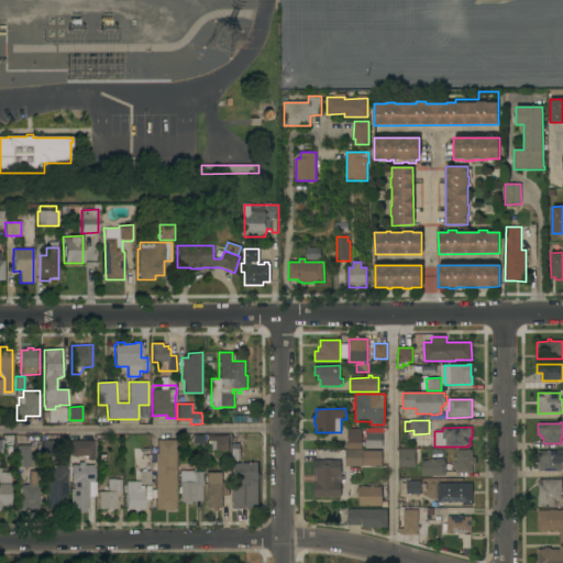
[(365,449),(365,433),(367,433),(367,428),(387,428),(387,430),(383,433),(383,449),(365,449)]
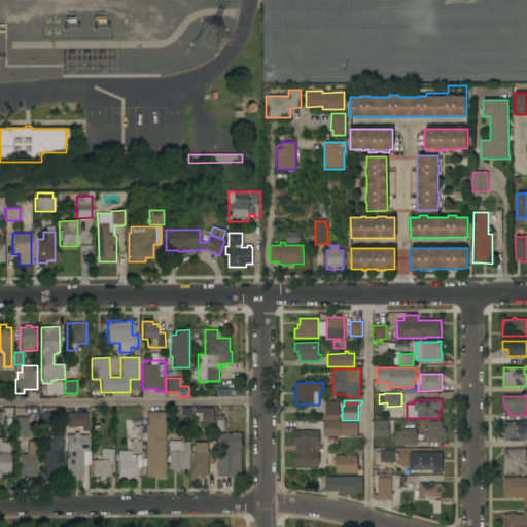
[(325,420),(323,420),(323,414),(325,414),(325,401),(339,401),(339,414),(341,414),(341,418),(339,418),(339,420),(325,420)]
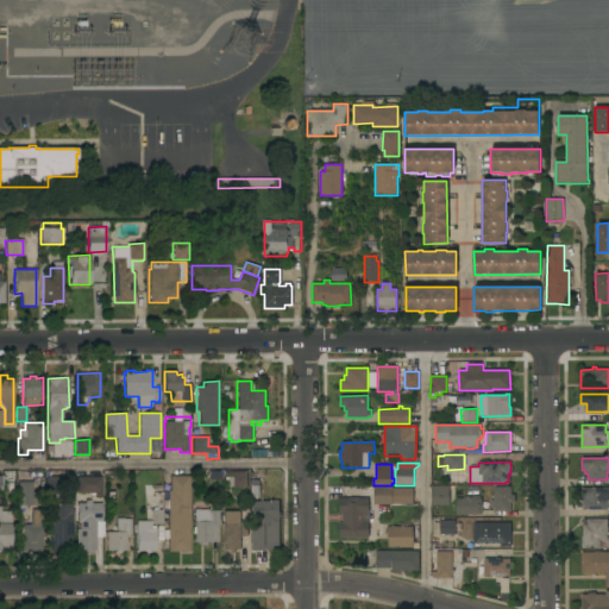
[(248,471),(248,487),(227,487),(227,477),(224,477),(224,471),(248,471)]
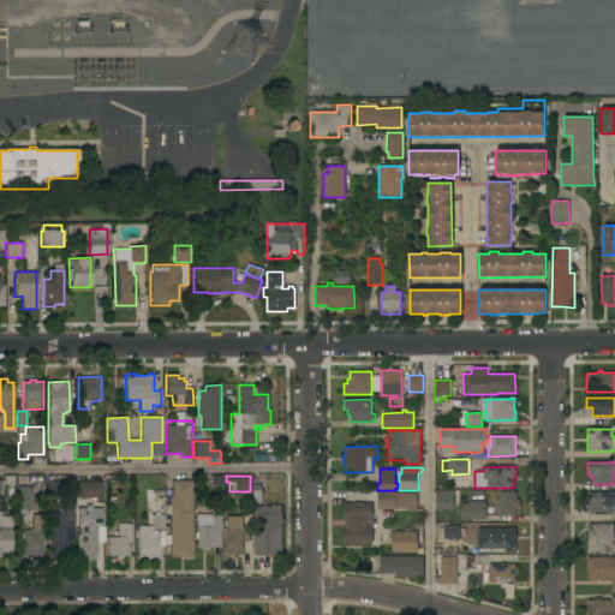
[(191,557),(169,557),(168,496),(171,496),(171,481),(191,481),(191,557)]
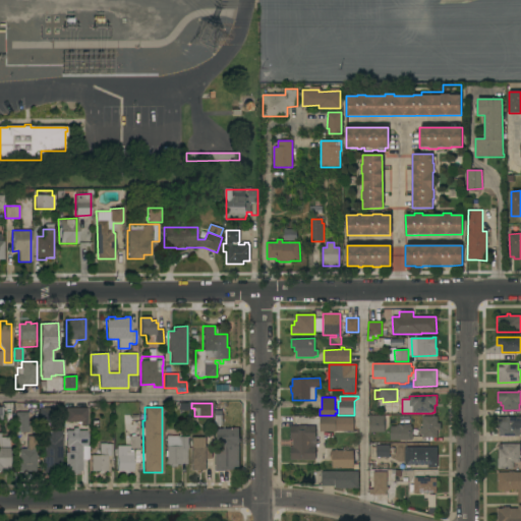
[(53,408),(53,426),(39,426),(39,408),(53,408)]
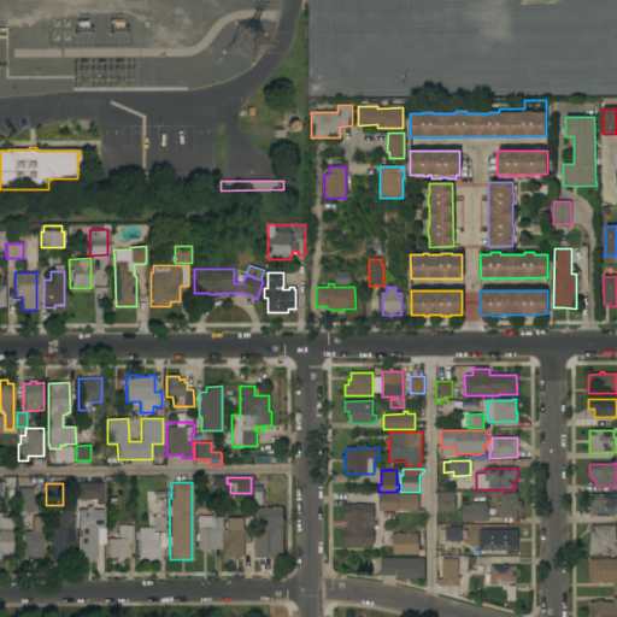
[(103,483),(103,504),(95,504),(95,500),(77,500),(77,483),(103,483)]
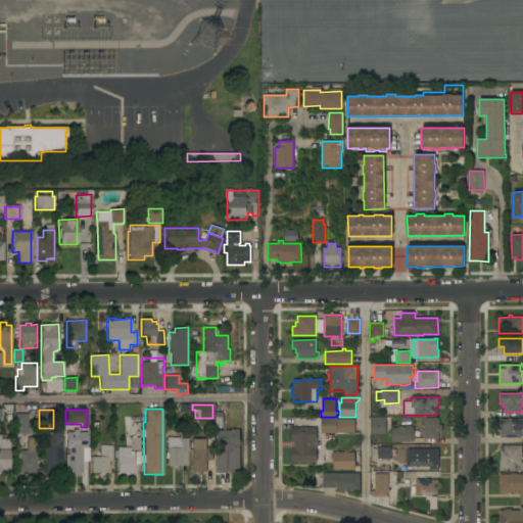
[(15,434),(14,427),(15,427),(15,414),(28,414),(28,427),(29,427),(29,433),(15,434)]
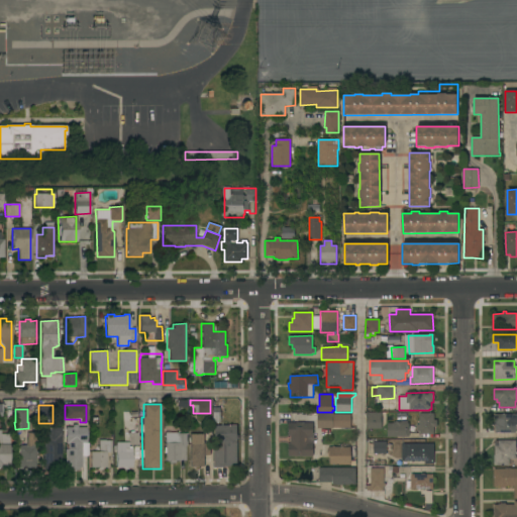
[(382,412),(382,429),(367,429),(367,413),(382,412)]
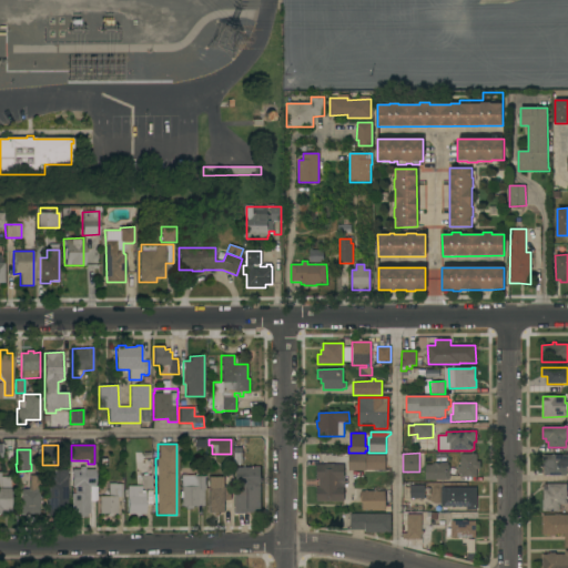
[(348,470),(348,454),(366,454),(366,455),(385,455),(385,470),(366,470),(348,470)]
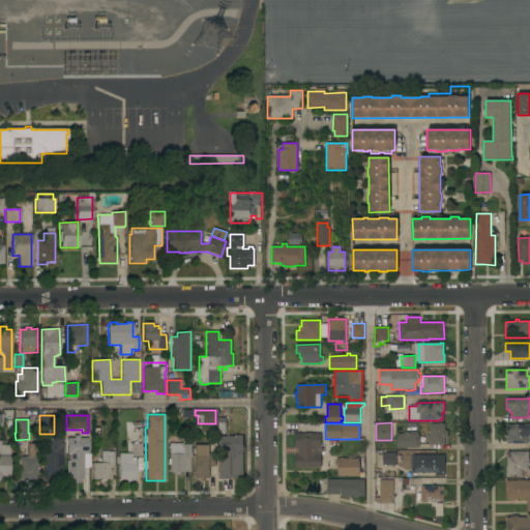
[(445,431),(448,431),(448,437),(445,437),(445,445),(430,445),(430,442),(427,442),(428,435),(430,435),(430,423),(445,423),(445,431)]
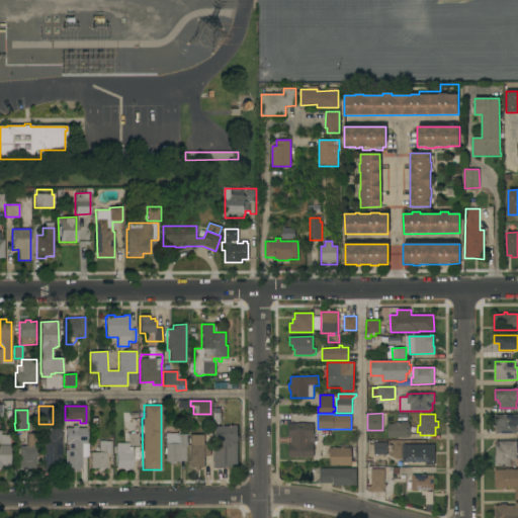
[(517,415),(517,426),(516,426),(516,434),(496,434),(496,424),(495,424),(495,415),(517,415)]
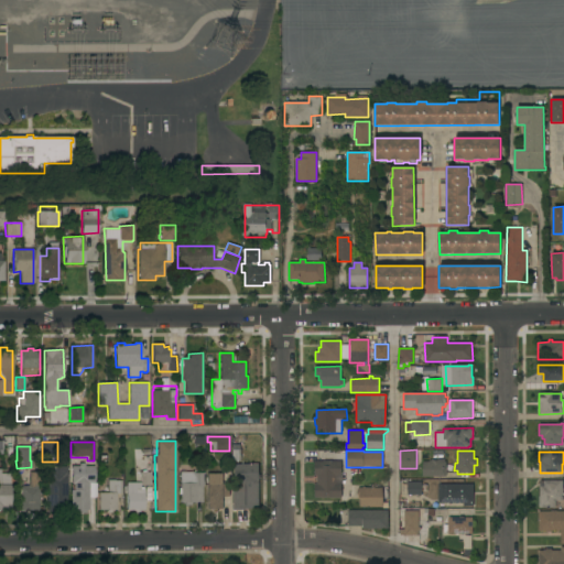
[(429,462),(430,461),(437,461),(437,459),(444,459),(444,462),(446,462),(446,469),(446,474),(446,477),(422,476),(422,462),(429,462)]
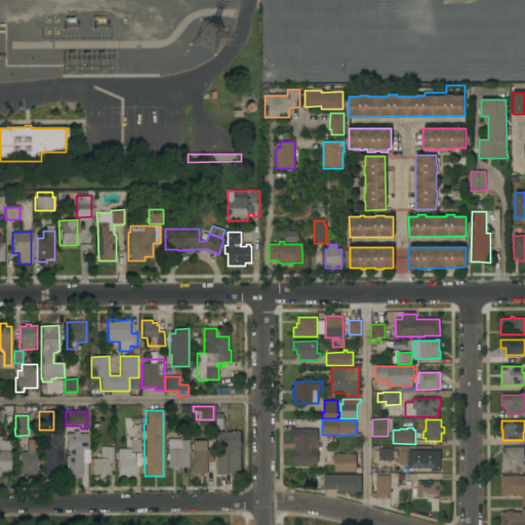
[(292,463),(293,450),(294,450),(294,443),(292,443),(292,430),(301,430),(301,429),(308,429),(308,430),(318,430),(318,442),(319,442),(319,450),(318,450),(318,463),(292,463)]
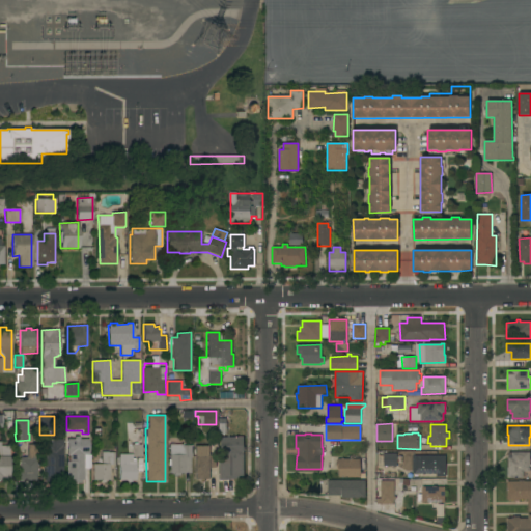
[(74,439),(74,436),(79,436),(79,439),(88,439),(88,454),(83,454),(83,468),(85,468),(85,472),(83,472),(83,480),(81,480),(81,483),(74,483),(74,480),(67,480),(67,462),(70,462),(70,455),(66,455),(66,439),(74,439)]
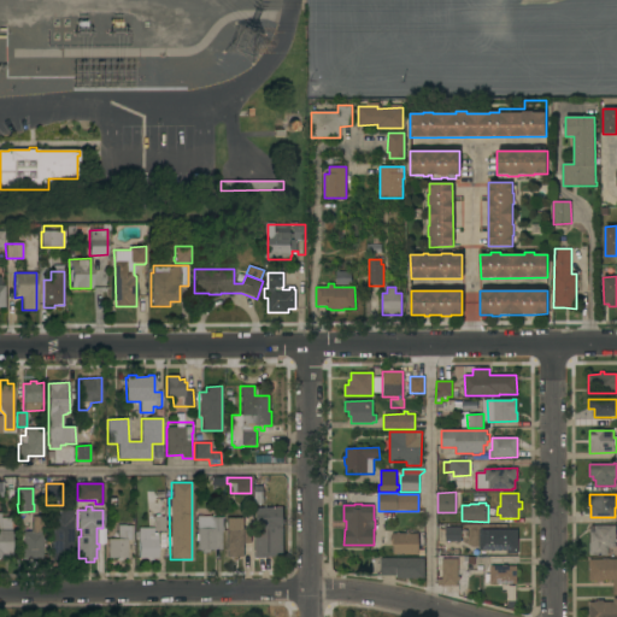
[(254,509),(283,507),(283,557),(256,558),(254,509)]
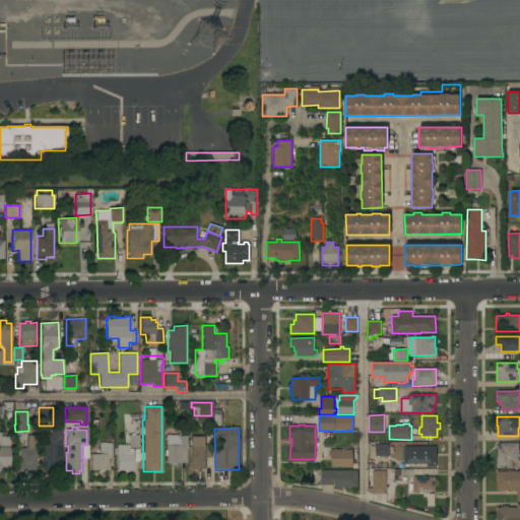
[(61,447),(62,447),(62,451),(61,451),(61,471),(57,471),(57,472),(51,472),(51,471),(44,471),(44,430),(61,430),(61,447)]
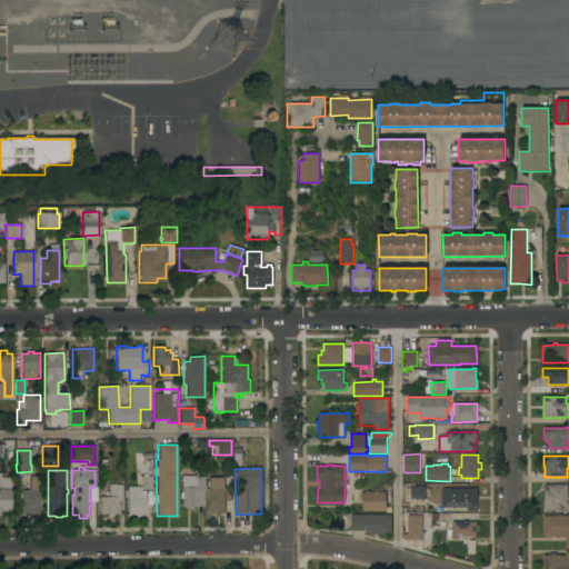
[(21,491),(29,491),(29,476),(40,476),(40,491),(39,491),(39,516),(21,515),(21,491)]
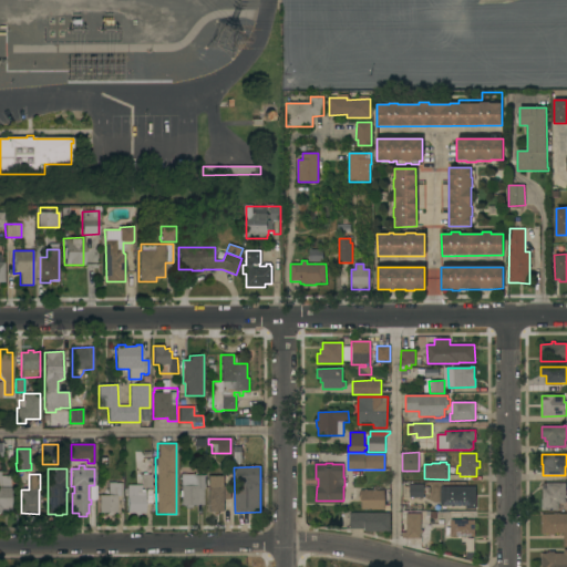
[(141,474),(152,474),(152,488),(141,488),(141,474)]
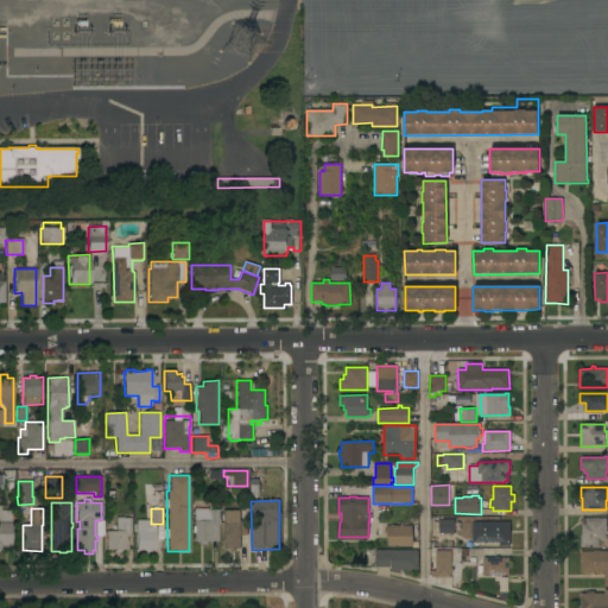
[(11,551),(0,551),(0,510),(11,510),(11,551)]
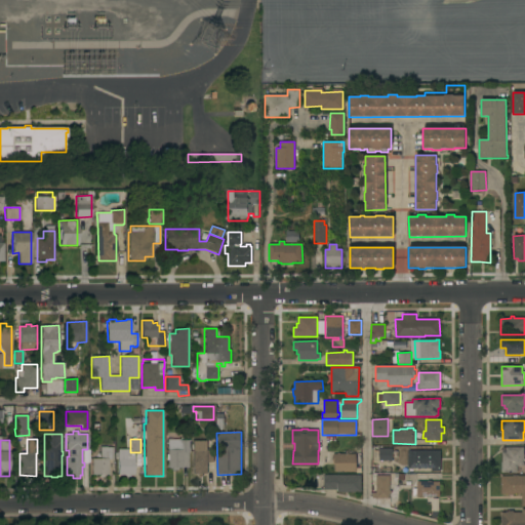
[(188,468),(180,468),(180,469),(177,469),(177,471),(171,471),(171,470),(168,470),(168,468),(167,468),(167,440),(179,440),(188,440),(188,468)]
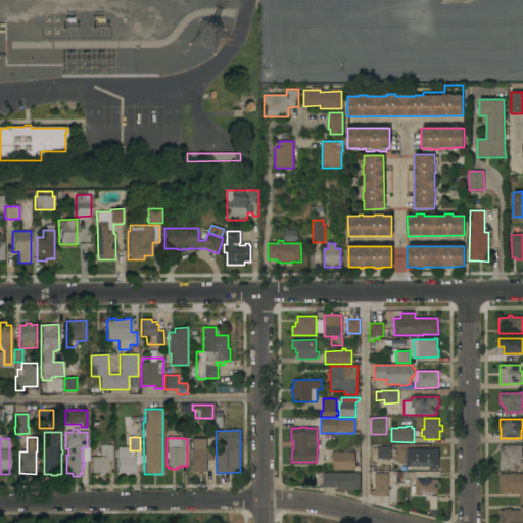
[(192,439),(206,439),(206,448),(212,448),(212,461),(206,461),(206,472),(192,472),(192,439)]
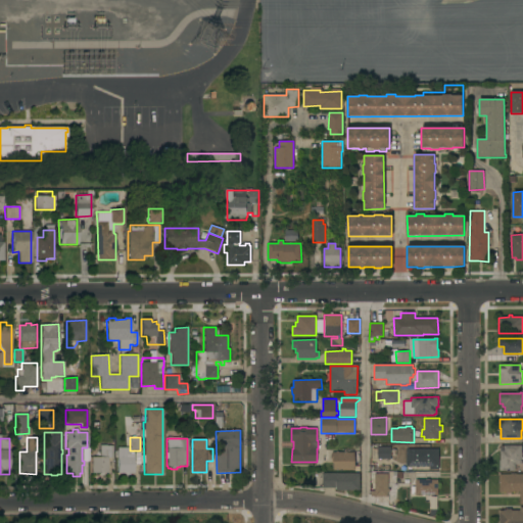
[(91,457),(100,457),(99,445),(106,445),(112,445),(112,458),(107,458),(107,473),(103,473),(103,476),(98,476),(98,473),(91,473),(91,457)]
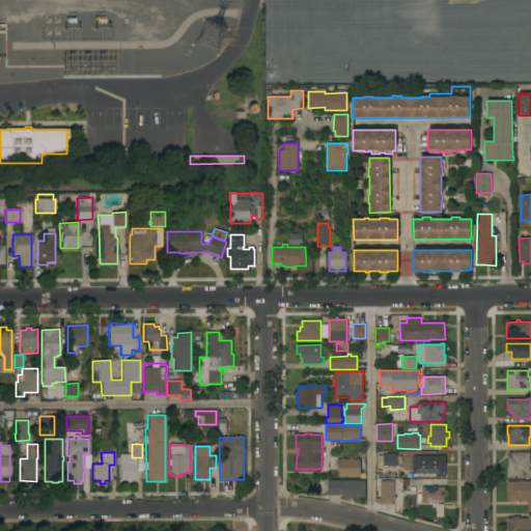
[(530,452),(530,472),(523,472),(523,478),(508,478),(507,478),(507,468),(508,468),(508,452),(530,452)]
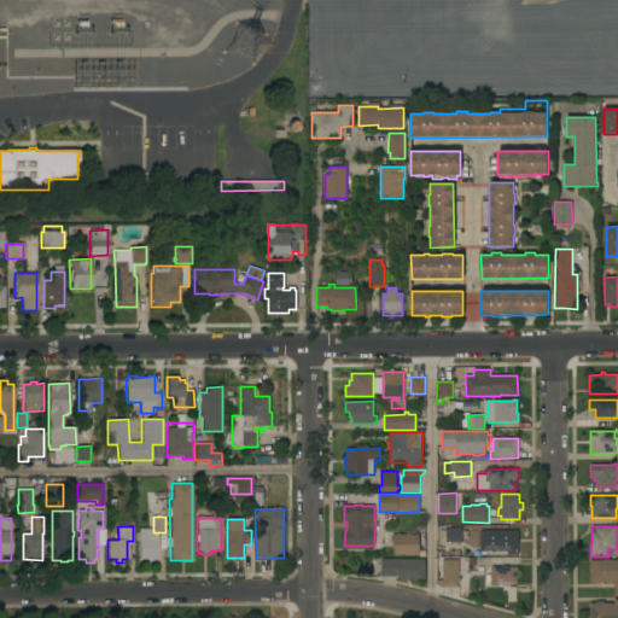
[(461,529),(461,542),(447,542),(447,529),(461,529)]
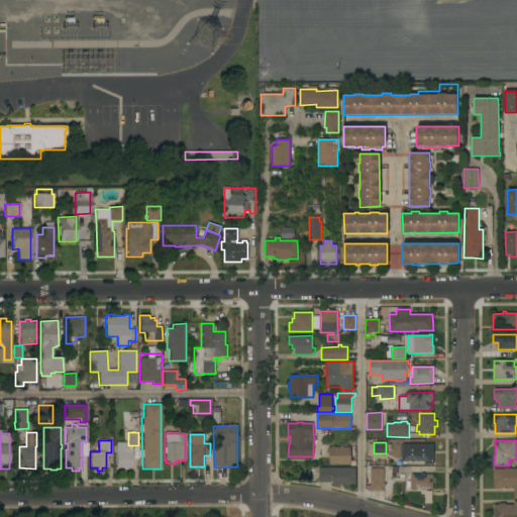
[(427,444),(427,450),(429,450),(429,453),(433,453),(433,462),(425,463),(425,460),(411,460),(411,444),(427,444)]
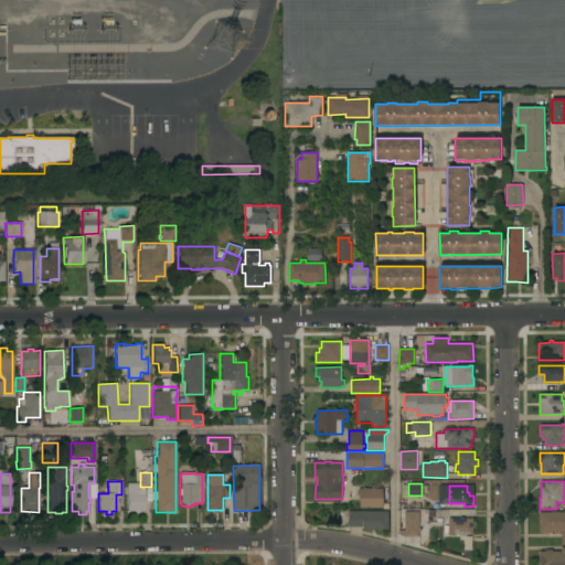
[(383,489),(383,508),(361,508),(361,507),(360,507),(360,501),(359,501),(359,489),(383,489)]
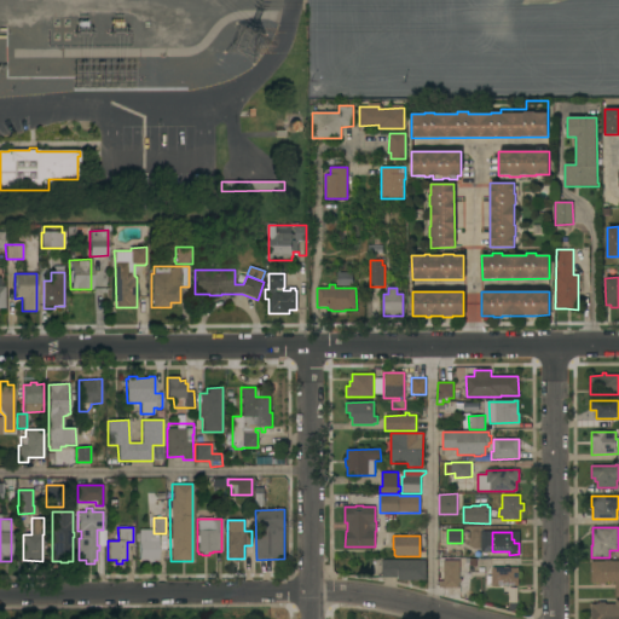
[(138,541),(149,541),(149,537),(157,537),(157,560),(152,560),(152,562),(148,562),(148,560),(138,560),(138,541)]
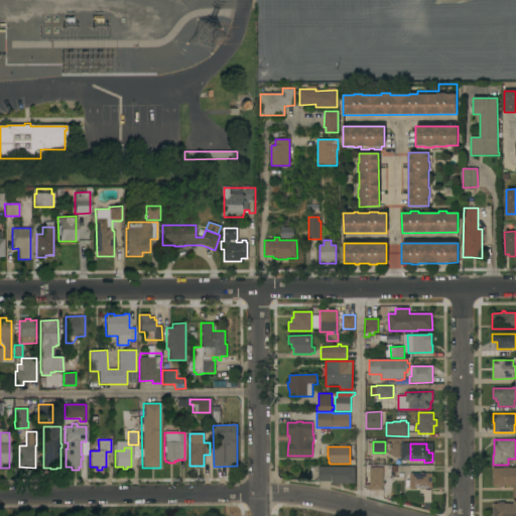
[(355,467),(355,484),(332,484),(332,482),(318,482),(317,467),(355,467)]
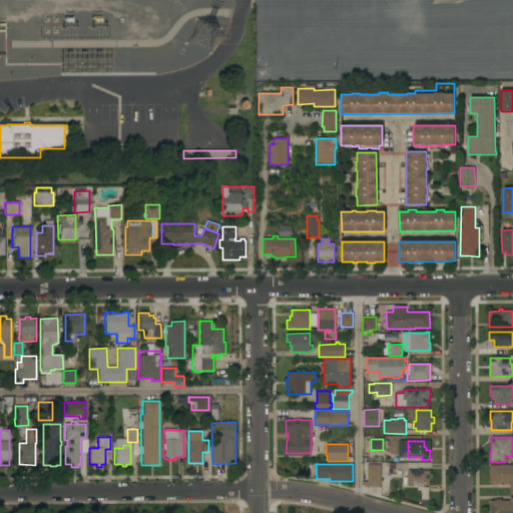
[(381,465),(381,480),(383,480),(382,482),(381,482),(381,488),(364,487),(364,481),(367,481),(368,465),(381,465)]
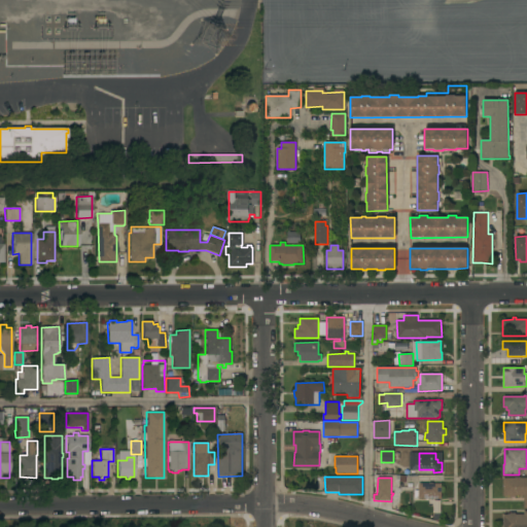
[(526,478),(526,507),(524,508),(524,495),(516,495),(516,497),(510,497),(510,496),(502,496),(502,478),(526,478)]
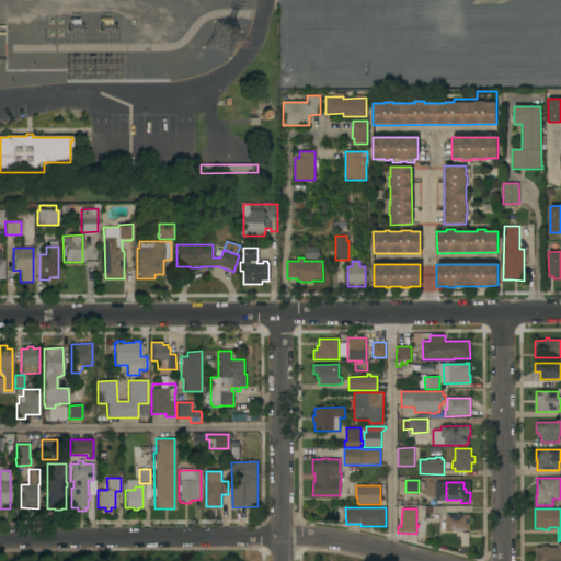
[(457,515),(457,514),(460,514),(460,515),(470,515),(469,531),(466,531),(461,531),(461,530),(459,530),(459,531),(456,531),(445,530),(441,530),(441,523),(445,523),(445,515),(457,515)]
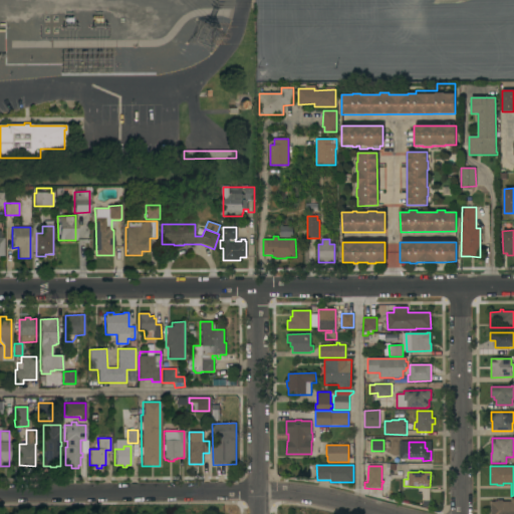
[(513,513),(491,513),(491,502),(498,502),(498,500),(502,500),(502,502),(511,502),(511,498),(513,498),(513,513)]
